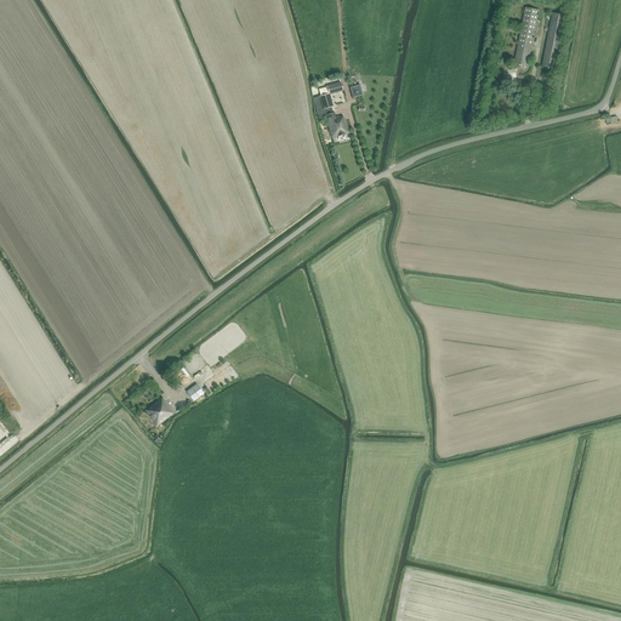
[(516,63),(528,66),(539,10),(525,7),(516,63)]
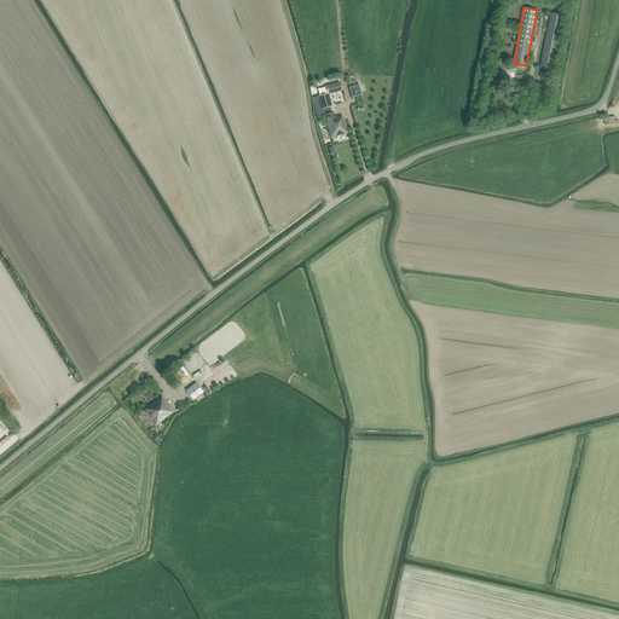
[(541,68),(554,71),(565,15),(551,12),(541,68)]
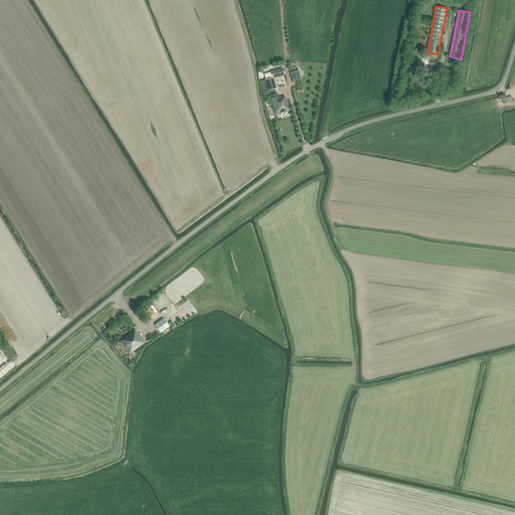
[(427,68),(430,57),(417,54),(417,66),(427,68)]
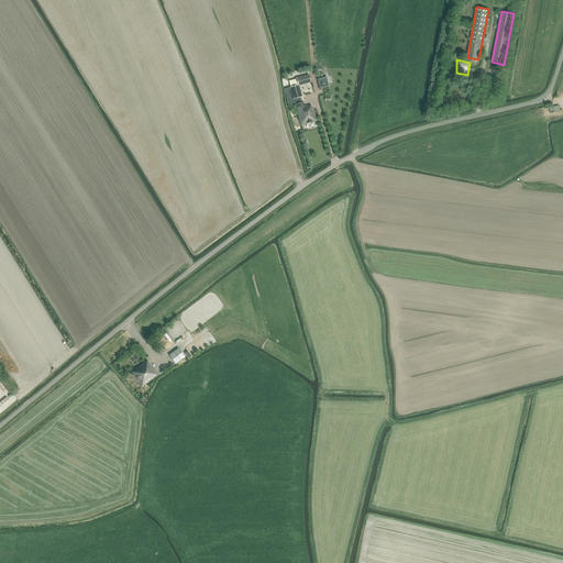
[(295,103),(296,103),(301,125),(317,121),(313,109),(312,109),(311,106),(305,107),(304,102),(301,102),(300,97),(301,97),(299,86),(311,83),(309,75),(296,78),(296,79),(289,80),(290,87),(285,88),(288,106),(295,105),(295,103)]
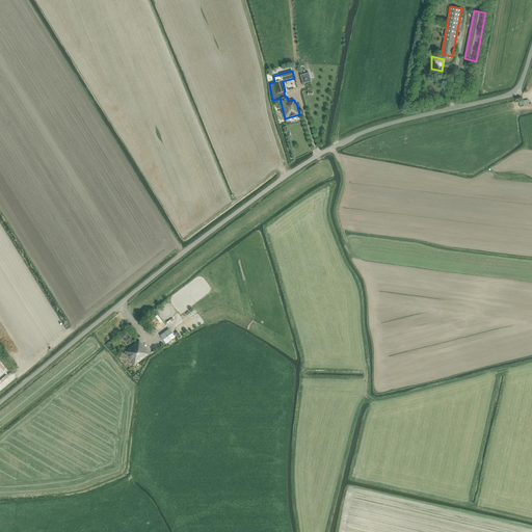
[(299,75),(302,83),(311,81),(309,73),(299,75)]
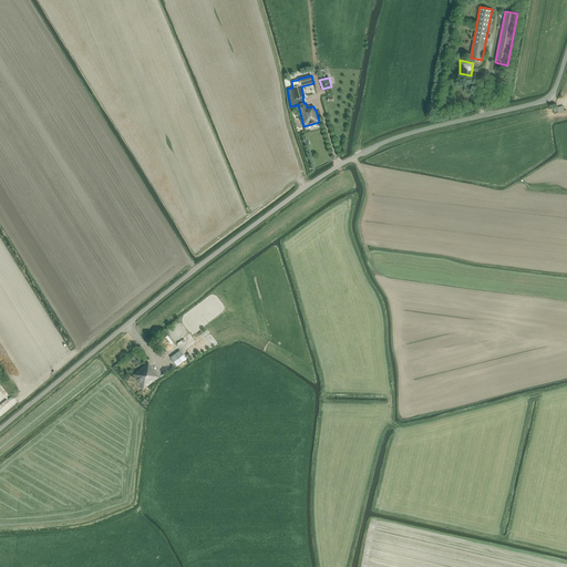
[(186,359),(179,350),(171,358),(177,367),(186,359)]
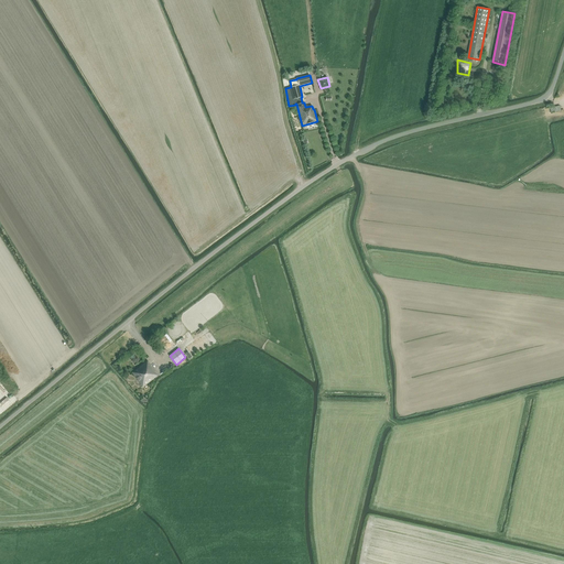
[(133,372),(143,386),(156,375),(154,371),(147,362),(133,372)]
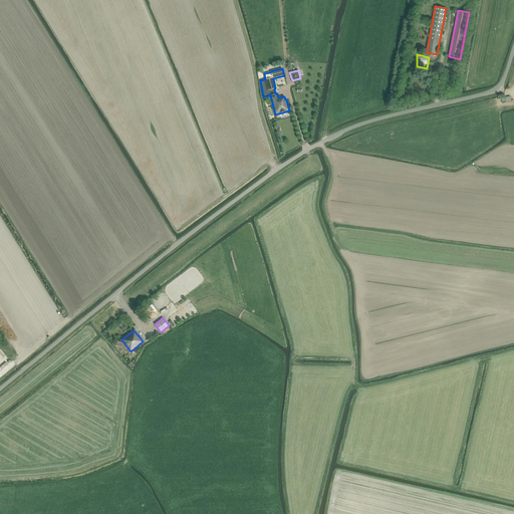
All buildings are outlined.
